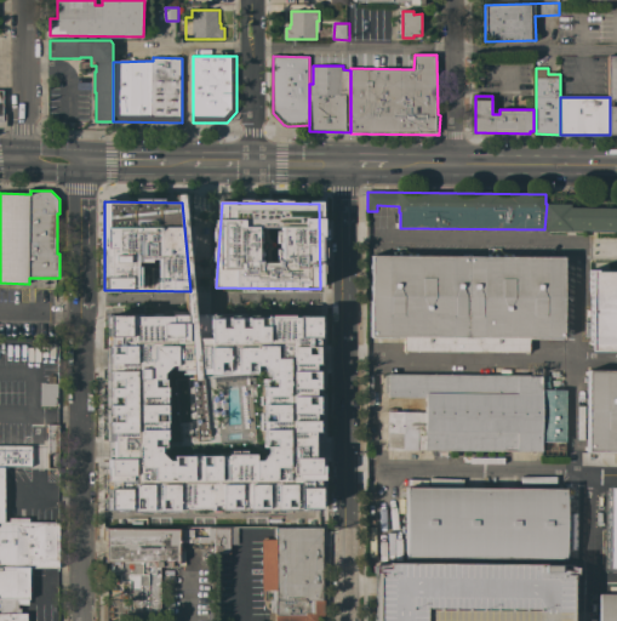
[(547,204),(572,204),(572,208),(616,208),(616,229),(546,229),(546,216),(547,204)]
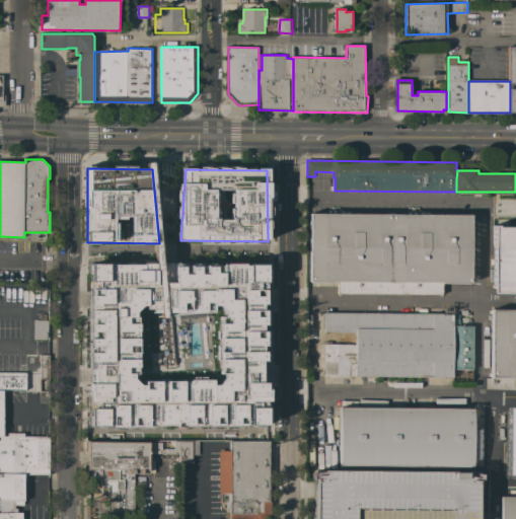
[(391,214),(389,294),(340,294),(340,282),(311,282),(311,214),(391,214)]
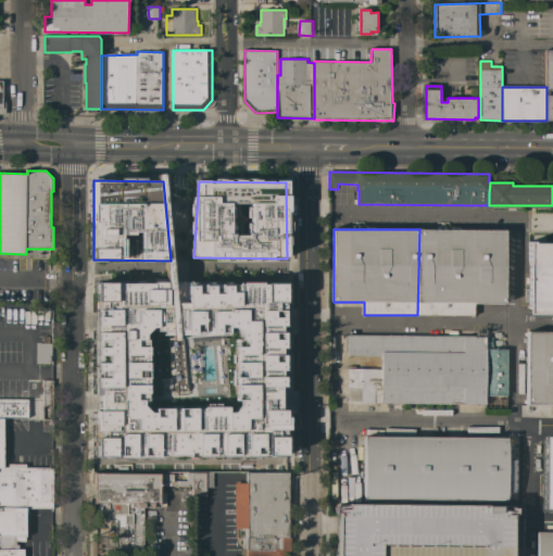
[(417,315),(419,229),(506,230),(506,303),(476,303),(476,316),(417,315)]
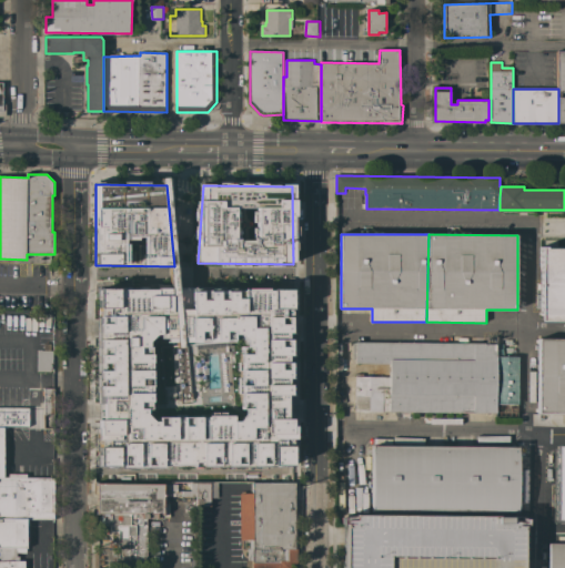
[(564,320),(538,320),(540,245),(564,245),(564,320)]
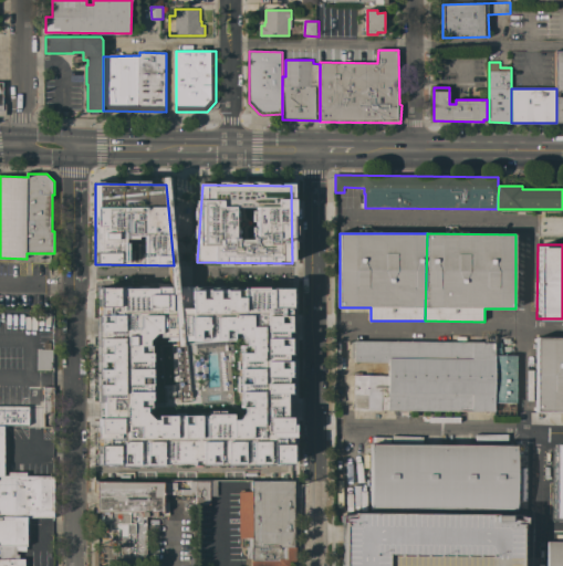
[(193,287),(290,287),(291,461),(98,464),(100,286),(176,286),(179,343),(149,343),(152,413),(241,413),(239,339),(195,342),(193,287)]
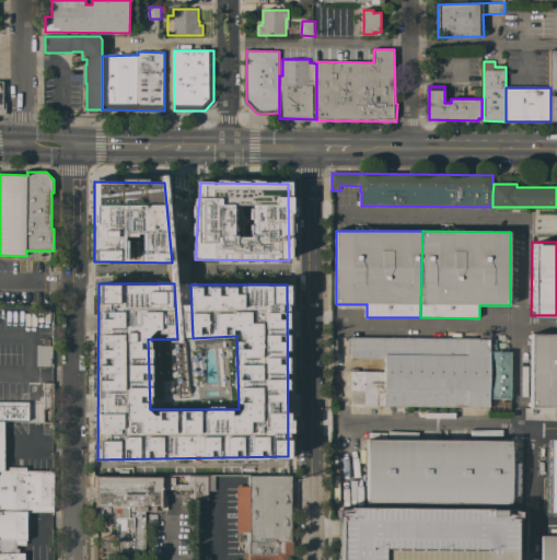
[(556,407),(532,407),(533,335),(556,335),(556,407)]
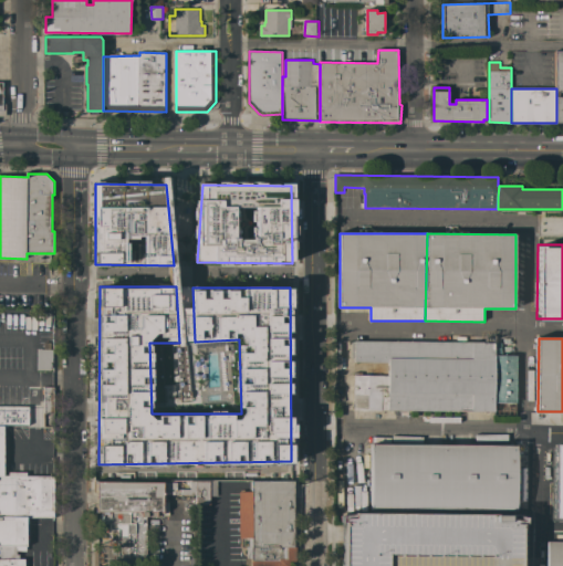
[(391,363),(356,363),(356,358),(353,358),(353,342),(356,342),(391,342),(391,363)]
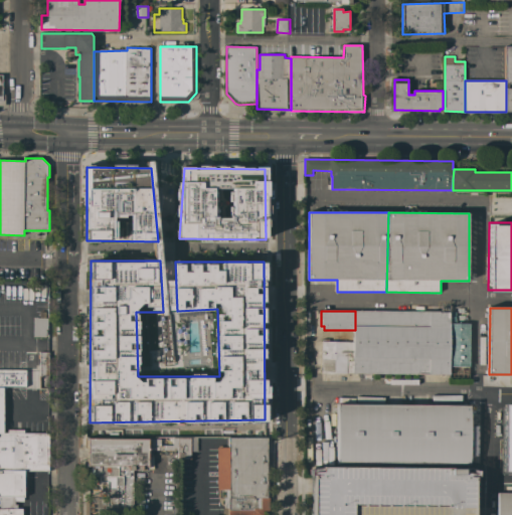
[(451,312),(450,367),(450,373),(354,372),(354,341),(355,330),(355,311),(451,312)]
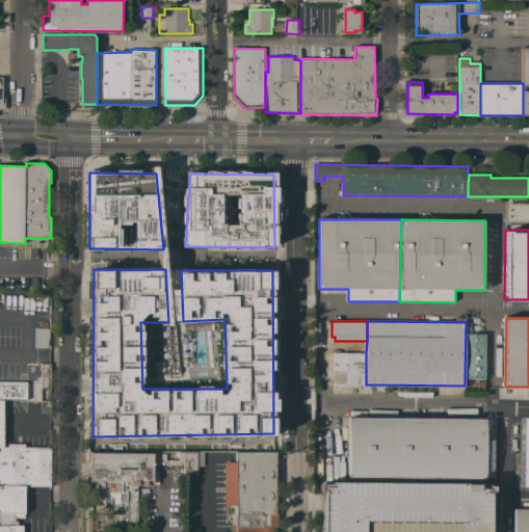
[(465,379),(466,322),(485,323),(486,335),(486,379),(465,379)]
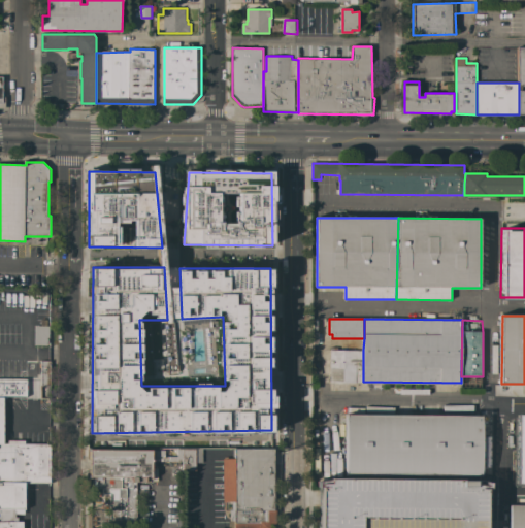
[(48,345),(50,326),(35,326),(34,345),(48,345)]
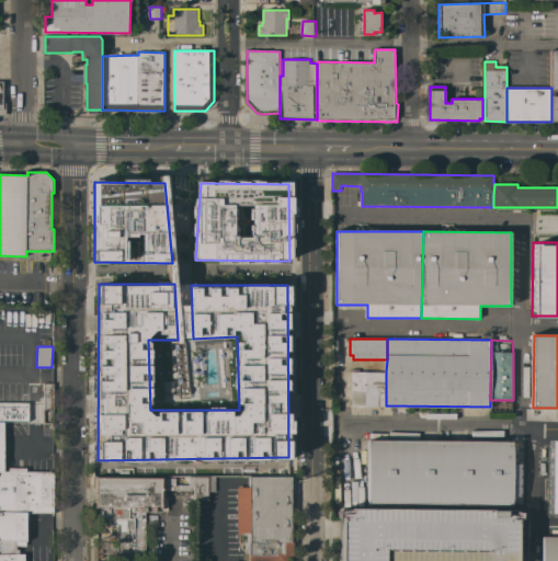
[(386,371),(386,405),(353,405),(353,373),(354,373),(354,369),(361,369),(361,371),(386,371)]
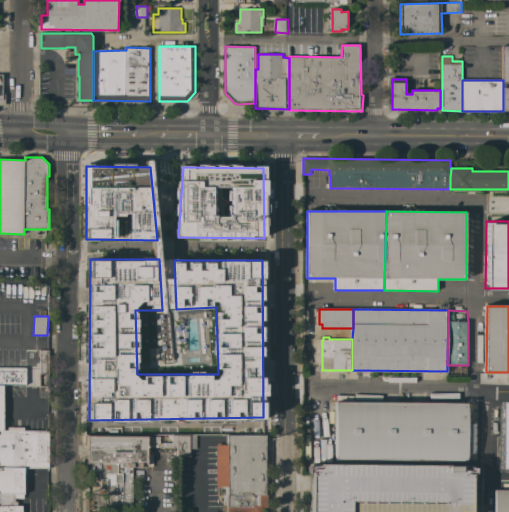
[(0,385),(0,370),(28,370),(28,371),(36,371),(36,366),(41,366),(42,350),(50,350),(50,373),(49,373),(49,383),(42,383),(42,374),(37,374),(37,379),(39,379),(39,385),(5,385),(0,385)]
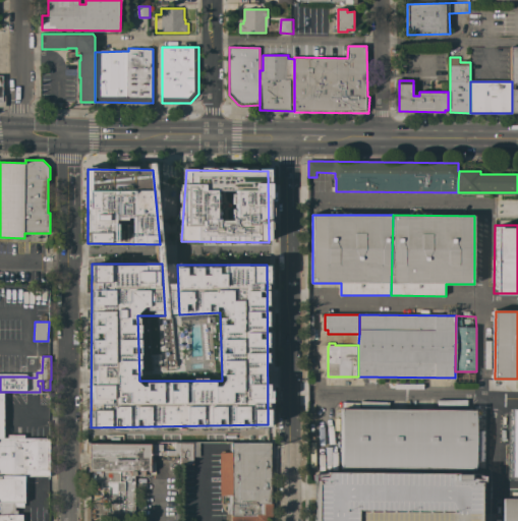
[(0,520),(0,392),(5,392),(5,438),(52,439),(51,476),(26,476),(25,507),(16,507),(16,514),(24,514),(24,520),(0,520)]
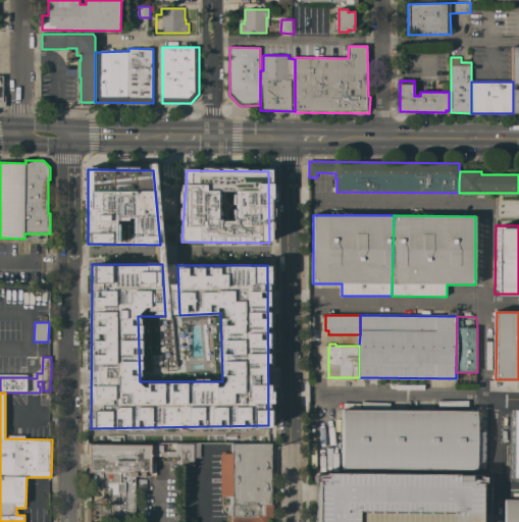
[(410,469),(343,469),(344,410),(411,411),(410,469)]
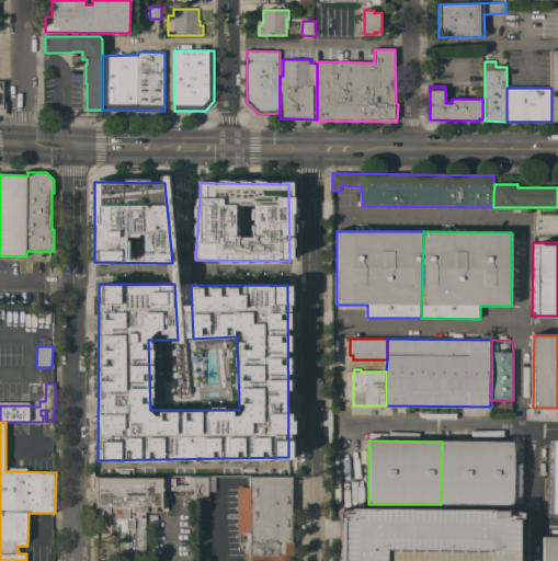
[(441,504),(442,442),(514,443),(513,505),(441,504)]
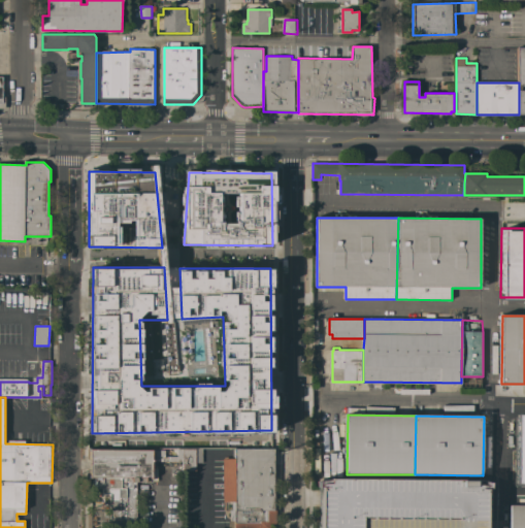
[(276,449),(275,449),(275,510),(277,510),(277,523),(270,523),(270,527),(236,527),(236,521),(231,521),(231,510),(226,510),(226,502),(225,502),(224,459),(236,459),(236,449),(204,449),(204,463),(197,463),(197,470),(185,470),(185,462),(184,462),(184,446),(276,444),(276,449)]
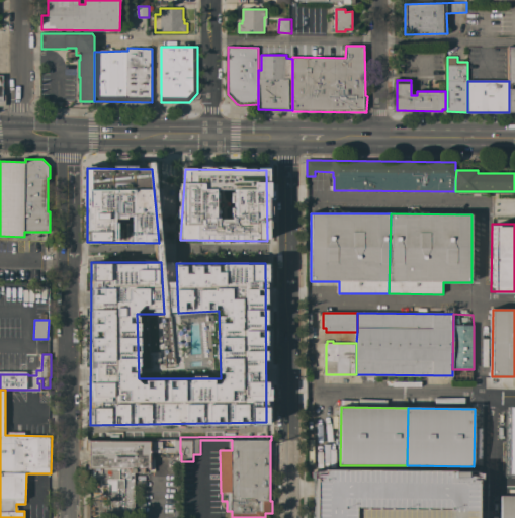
[(151,454),(151,468),(145,468),(145,472),(136,472),(136,517),(108,517),(109,486),(101,486),(102,480),(93,480),(93,468),(89,468),(90,441),(134,441),(134,437),(180,437),(180,453),(151,454)]
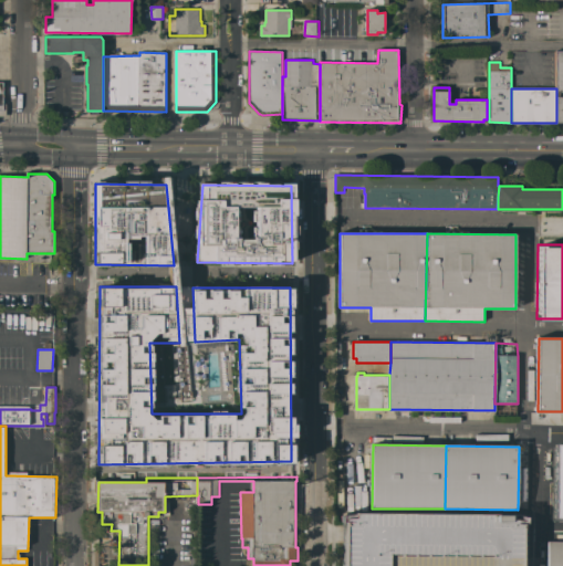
[(518,515),(528,515),(527,523),(523,523),(522,565),(344,565),(345,533),(345,522),(342,522),(342,515),(355,515),(355,512),(372,513),(518,515)]
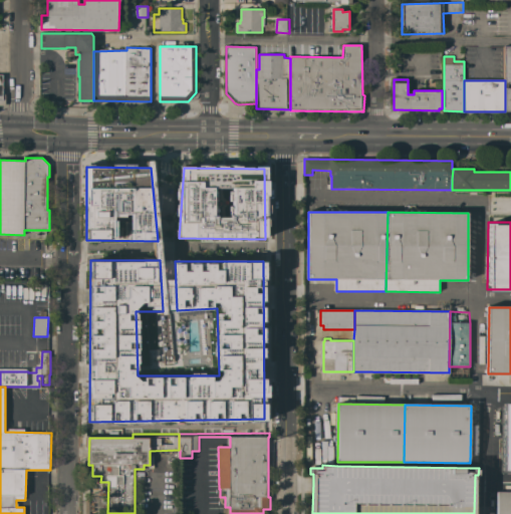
[(510,513),(497,513),(497,491),(510,491),(510,513)]
